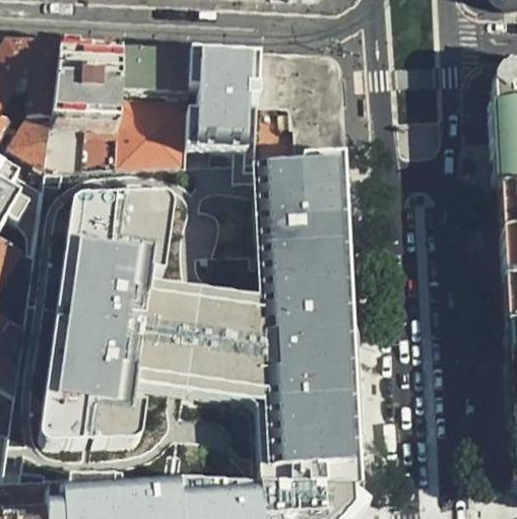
[(487,0),(491,9),(511,12),(516,12),(516,0),(487,0)]
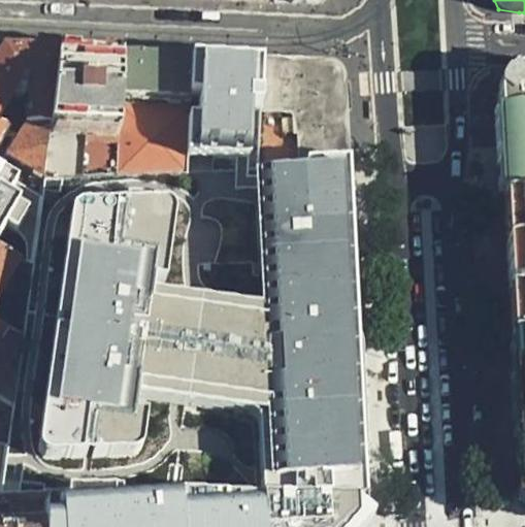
[(0,61),(0,122),(13,95),(33,98),(30,124),(52,125),(61,53),(7,50),(0,61)]
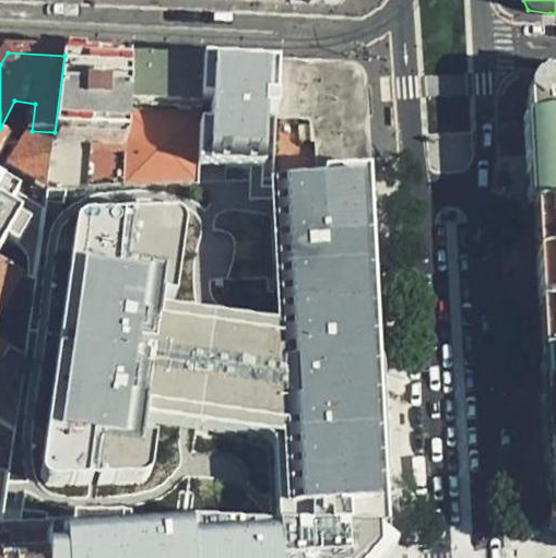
[(123,187),(133,58),(99,57),(64,56),(55,132),(48,187),(48,191),(123,187)]
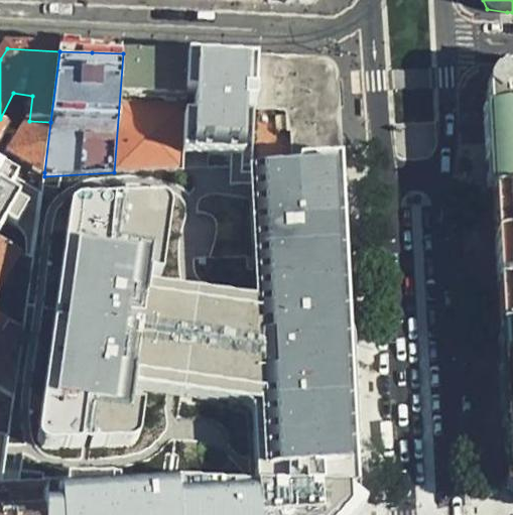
[(182,169),(189,57),(123,53),(114,172),(182,169)]
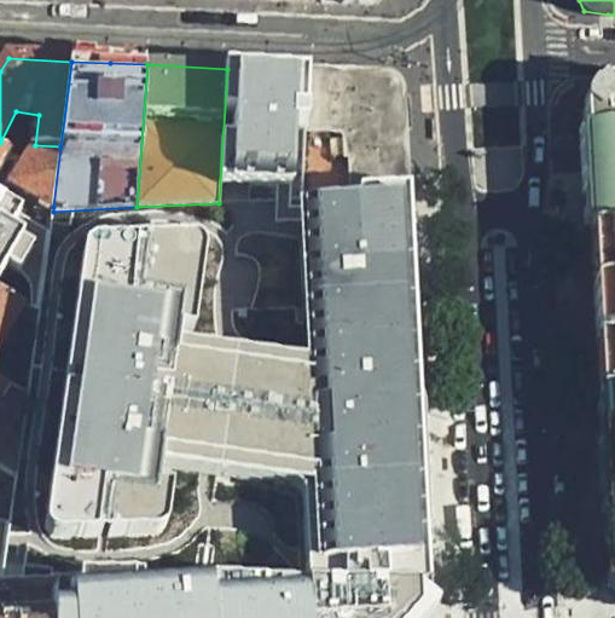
[(308,71),(227,69),(219,203),(306,197),(308,71)]
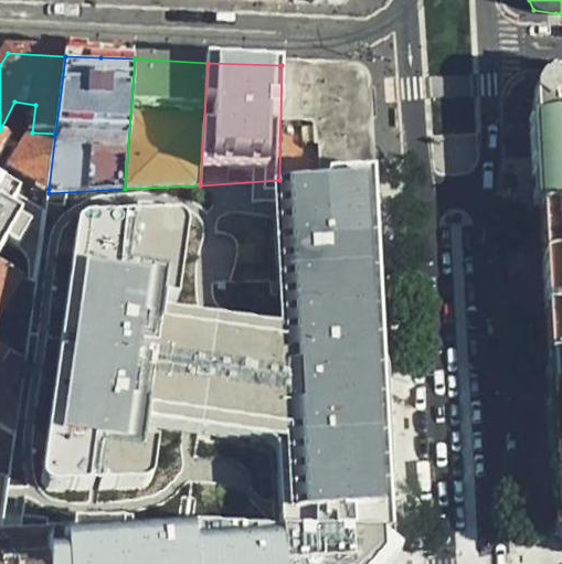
[(350,68),(282,65),(279,180),(377,176),(371,88),(350,68)]
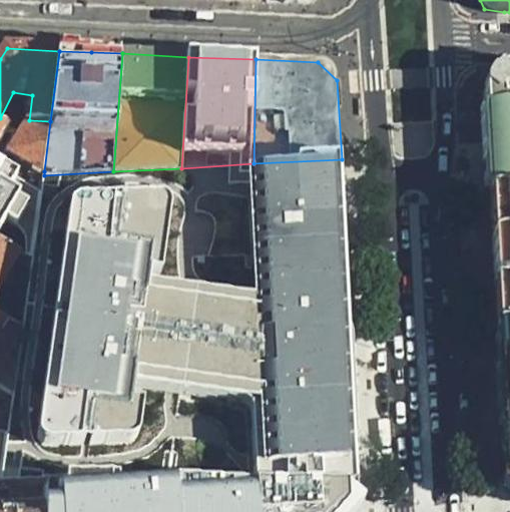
[(509,66),(500,67),(492,67),(482,77),(478,108),(484,186),(509,184),(509,66)]
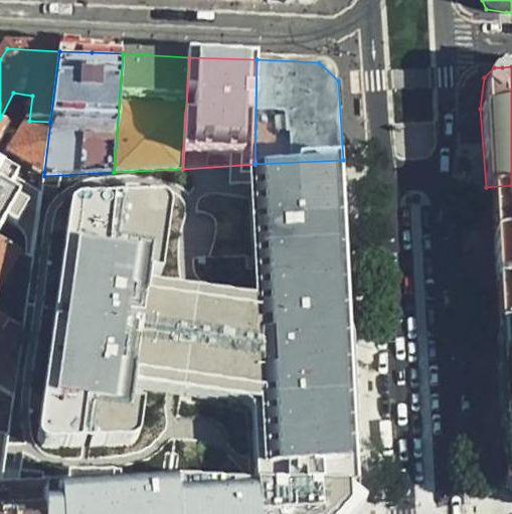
[(0,119),(0,135),(9,120),(0,119)]
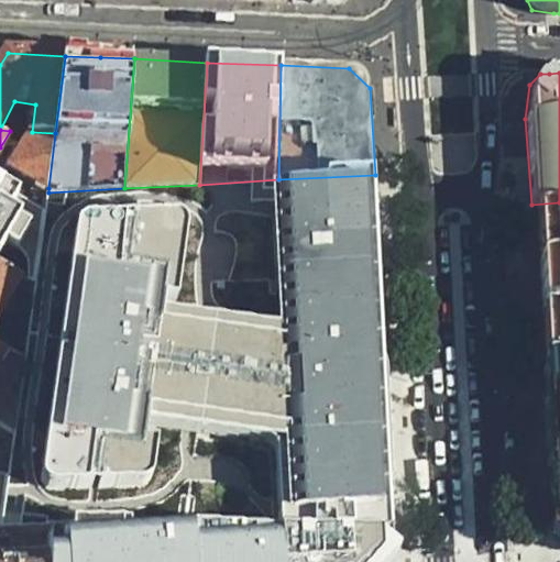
[(48,188),(55,133),(32,132),(13,166),(48,188)]
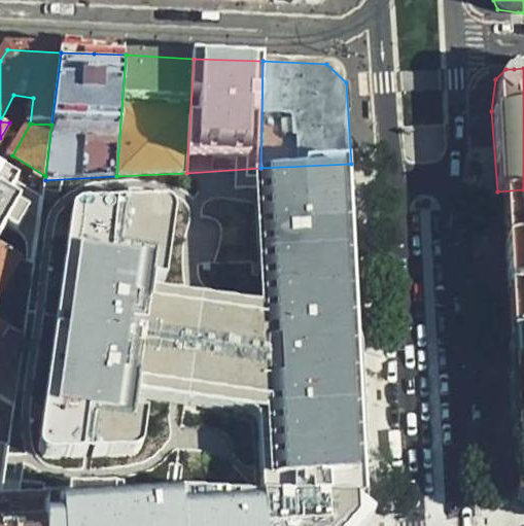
[(351,164),(260,168),(264,293),(268,404),(270,484),(371,487),(362,357),(353,188),(351,164)]
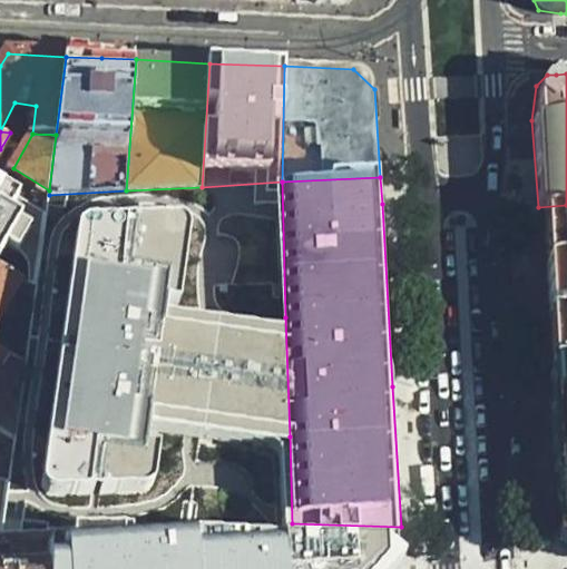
[(0,183),(0,252),(5,254),(15,235),(25,242),(37,218),(21,211),(30,200),(18,193),(0,183)]
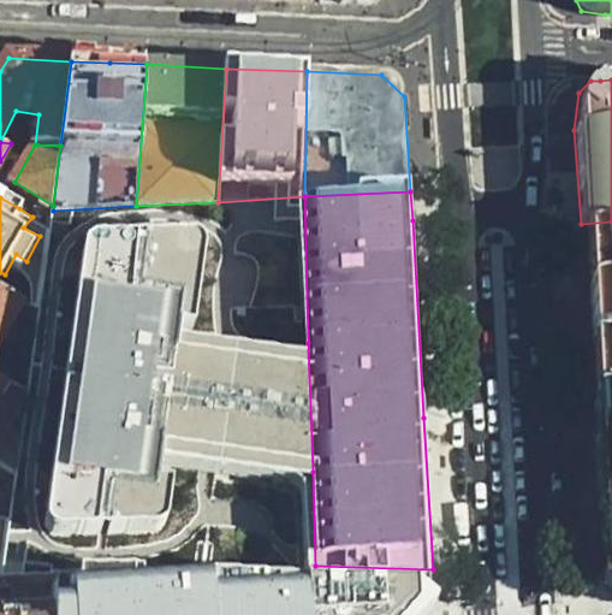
[(186,309),(197,313),(209,237),(206,224),(188,222),(95,224),(90,231),(67,364),(41,513),(47,526),(57,534),(105,536),(144,536),(171,536),(176,502),(178,471),(166,465),(168,448),(184,329),(186,309)]
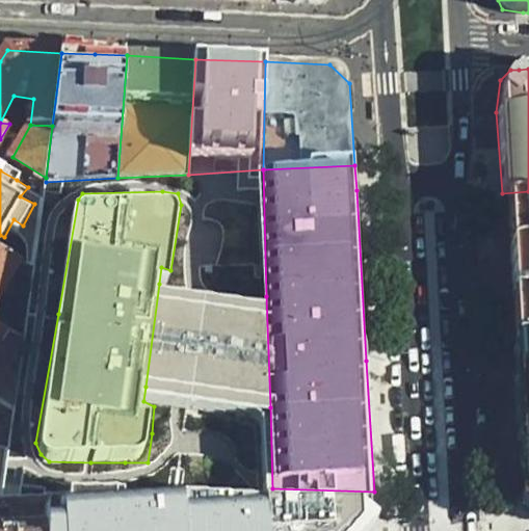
[(528,191),(502,193),(508,276),(512,338),(528,337),(528,191)]
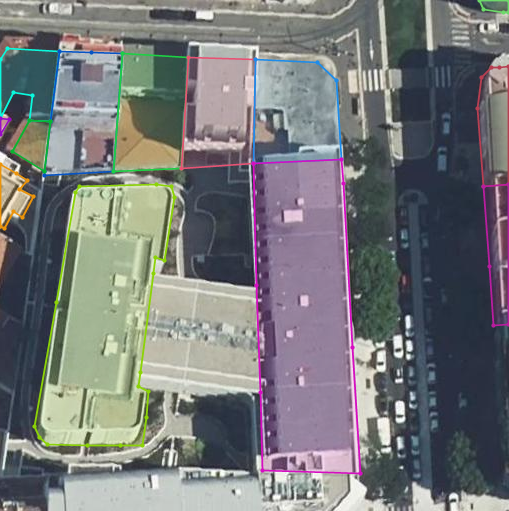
[(0,277),(5,280),(22,251),(0,237),(0,277)]
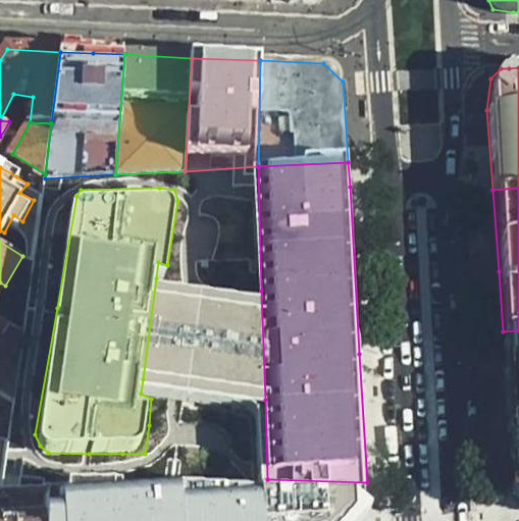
[(197,283),(156,278),(143,379),(178,385),(265,400),(261,291),(197,283)]
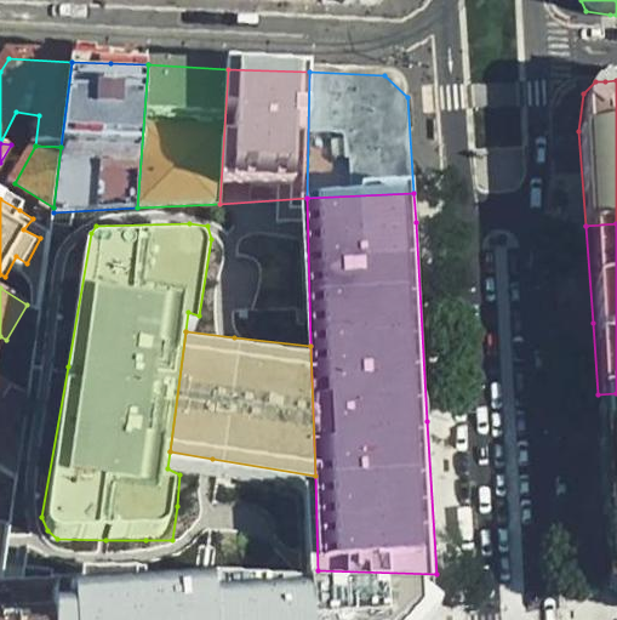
[(616,393),(598,394),(600,475),(604,586),(616,597),(616,393)]
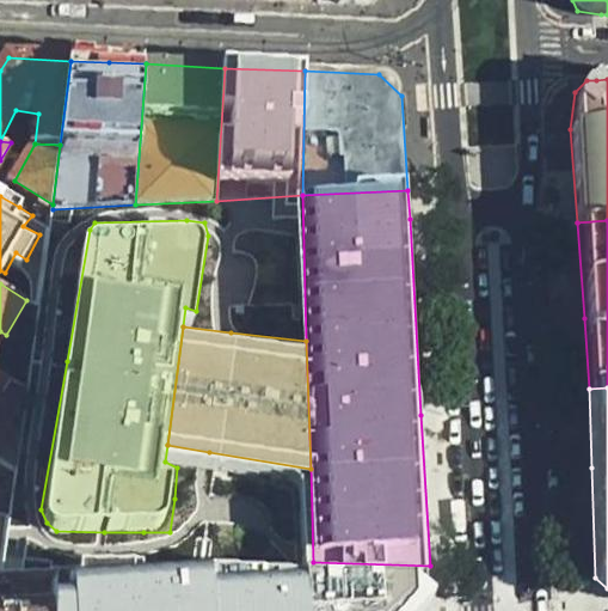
[(313,610),(313,569),(217,555),(75,568),(77,584),(57,578),(54,610),(313,610)]
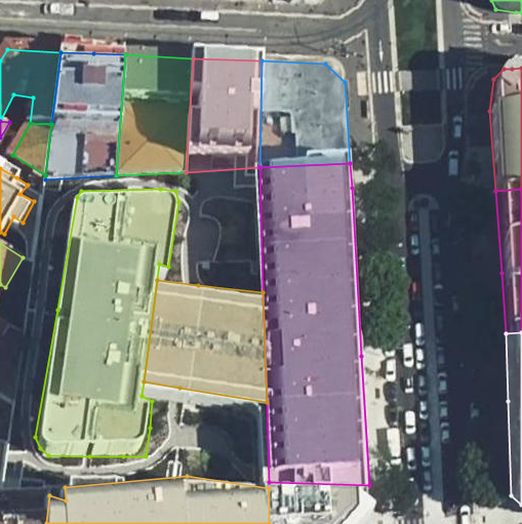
[(369,485),(269,482),(269,488),(269,523),(357,523),(379,498),(369,485)]
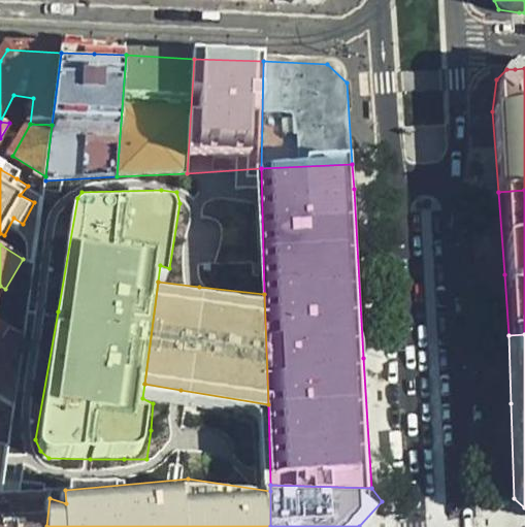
[(0,526),(46,526),(50,498),(21,498),(0,496),(0,526)]
